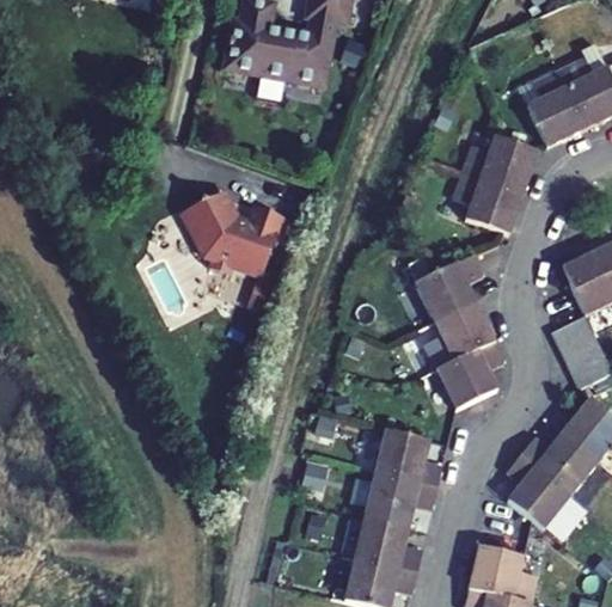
[(233,22),(222,68),(318,91),(332,26),(343,29),(350,0),(310,0),(306,20),(311,22),(307,38),(267,30),(271,7),(245,1),(239,24),(233,22)]
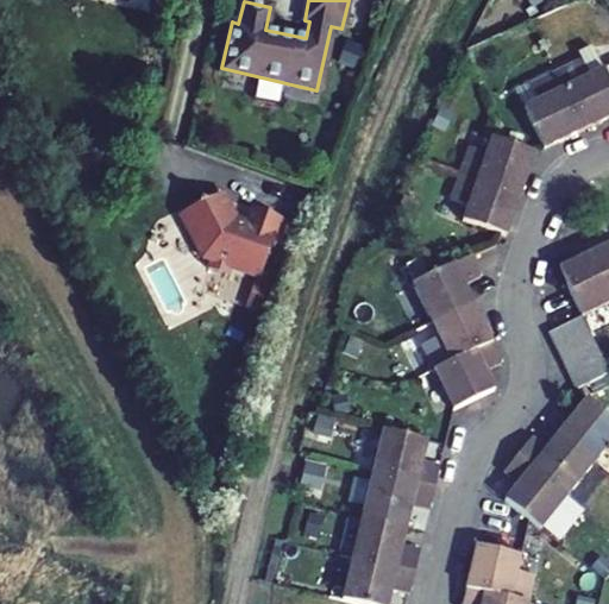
[(608,63),(602,67),(591,44),(578,51),(581,56),(554,69),(563,86),(583,126),(608,113),(608,63)]
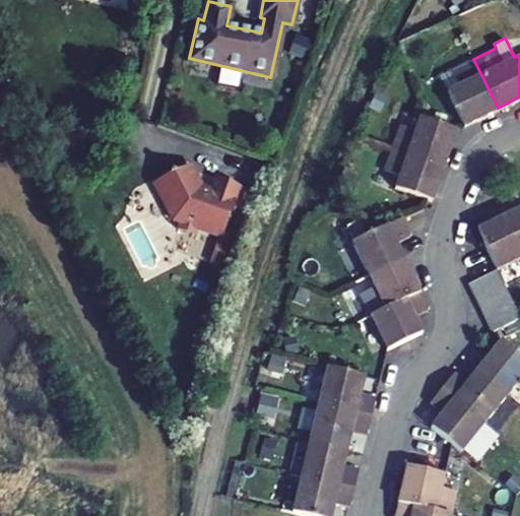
[(498,108),(480,73),(473,59),(452,69),(458,83),(447,89),(464,124),(498,108)]
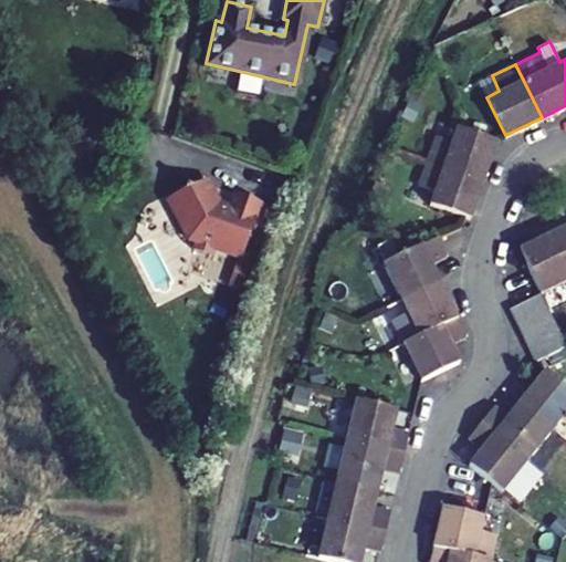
[(499,91),(492,75),(479,82),(486,97),(499,91)]
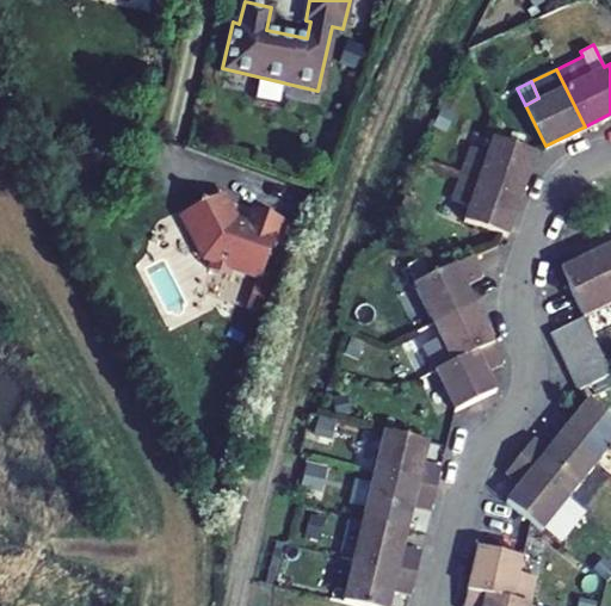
[(536,150),(493,135),(487,150),(470,144),(461,171),(522,192),(536,150)]
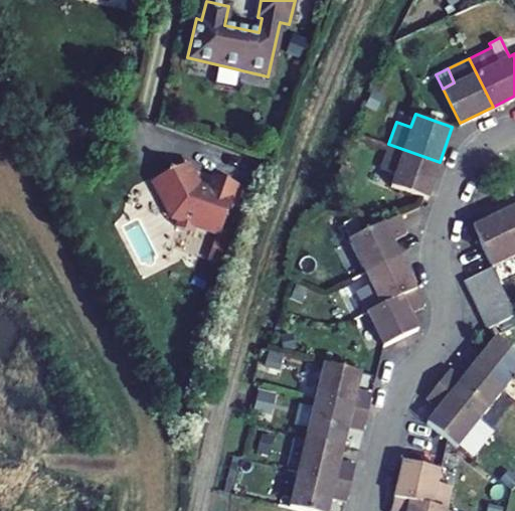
[(440,162),(388,144),(380,166),(395,172),(390,184),(422,195),(427,197),(440,162)]
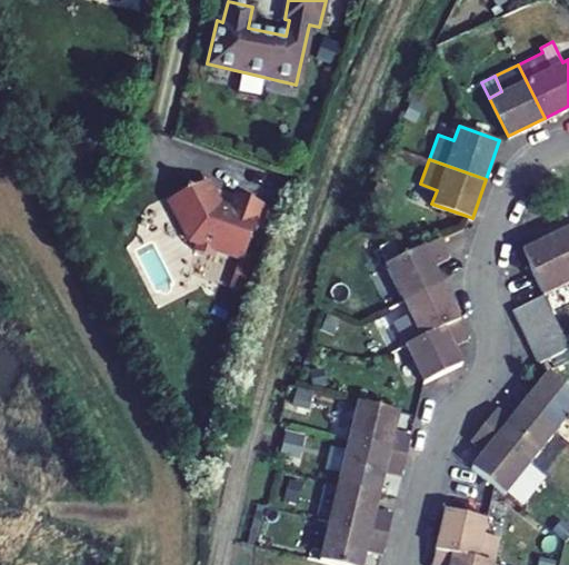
[(227,205),(217,201),(206,176),(189,184),(185,181),(182,186),(171,190),(168,199),(183,235),(191,238),(188,246),(206,253),(209,246),(236,257),(259,202),(232,191),(227,205)]
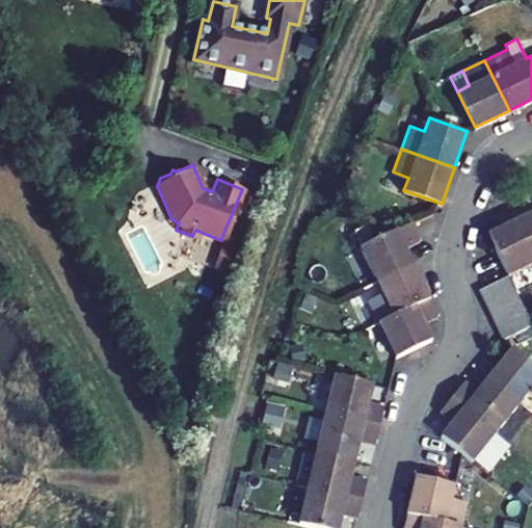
[(531,209),(512,219),(531,259),(531,209)]
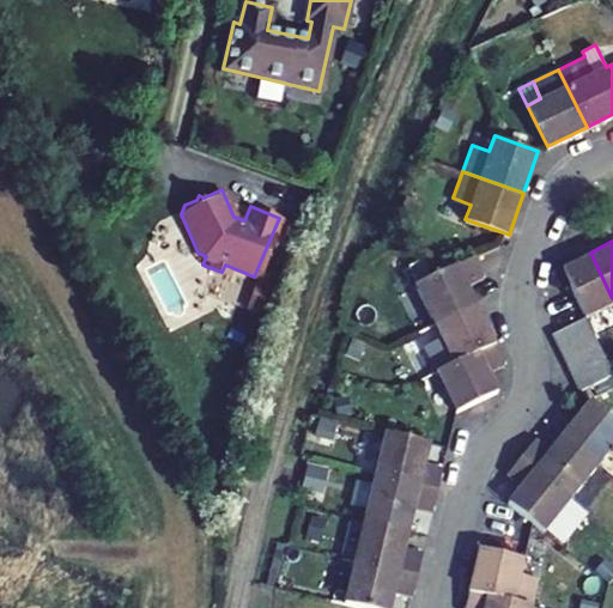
[(612,301),(612,298),(590,253),(562,266),(586,314),(612,301)]
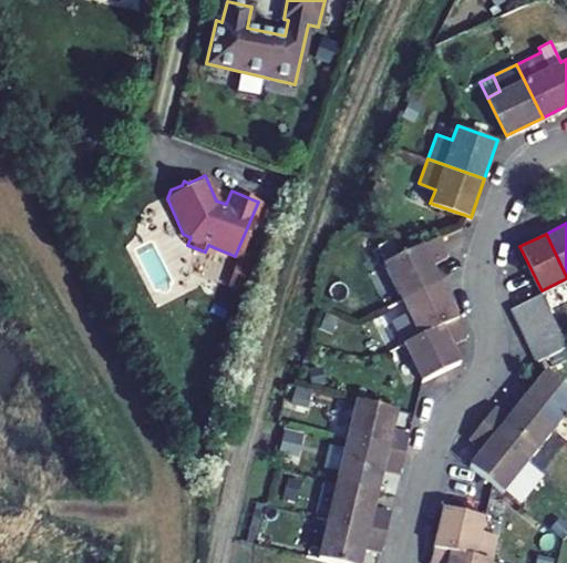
[(432,263),(429,256),(434,254),(437,260),(447,255),(439,235),(404,252),(384,262),(402,298),(441,280),(432,263)]
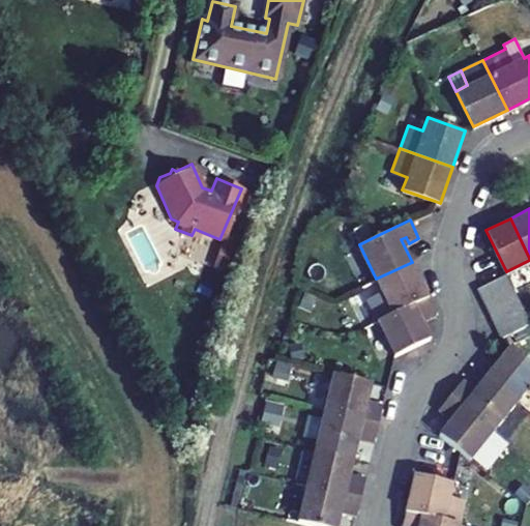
[(428,295),(412,262),(376,279),(381,290),(366,297),(378,320),(428,295)]
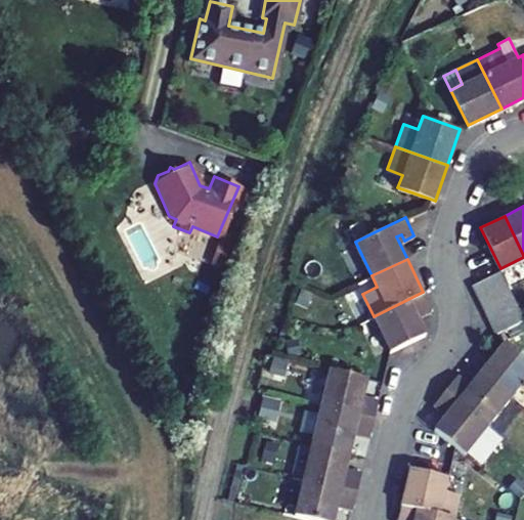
[(507,282),(500,268),(472,283),(478,296),(507,282)]
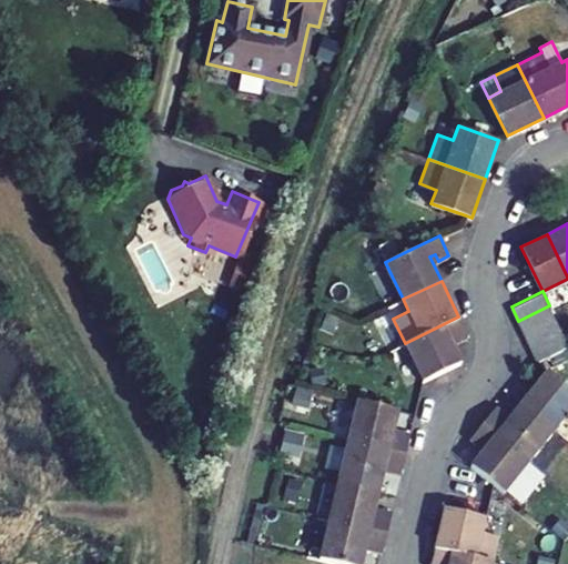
[(555,319),(549,305),(518,321),(525,333),(555,319)]
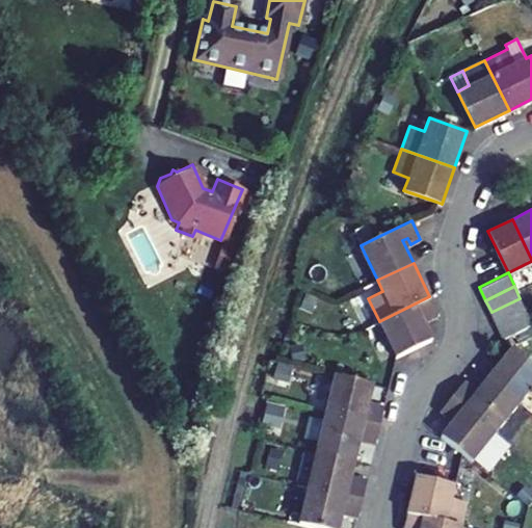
[(437,315),(429,296),(379,321),(396,355),(431,338),(424,321),(437,315)]
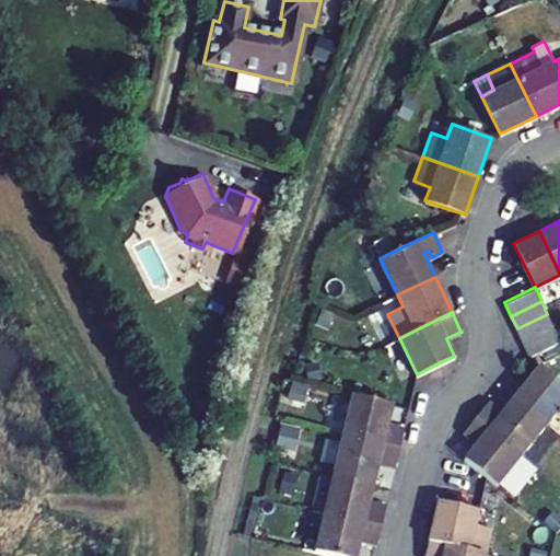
[(553,327),(547,314),(517,328),(523,342),(553,327)]
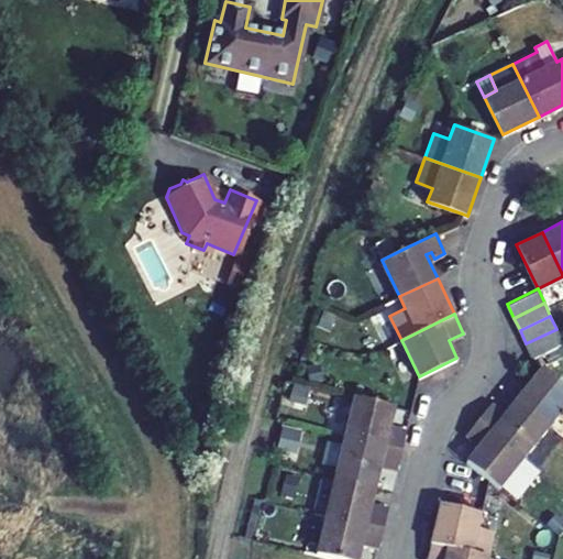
[(562,342),(562,341),(556,329),(526,343),(532,358),(562,342)]
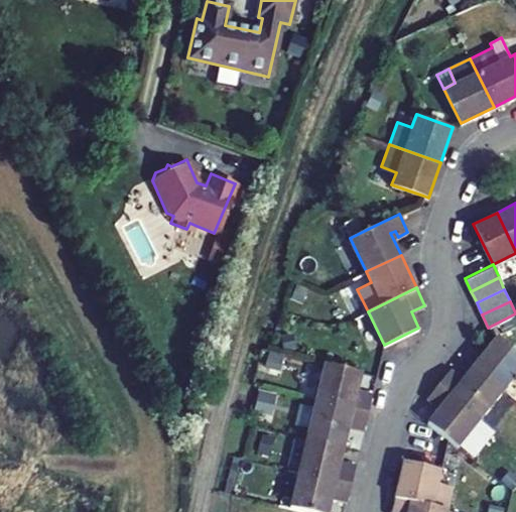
[(515,350),(497,335),(474,364),(504,388),(512,377),(515,380),(515,350)]
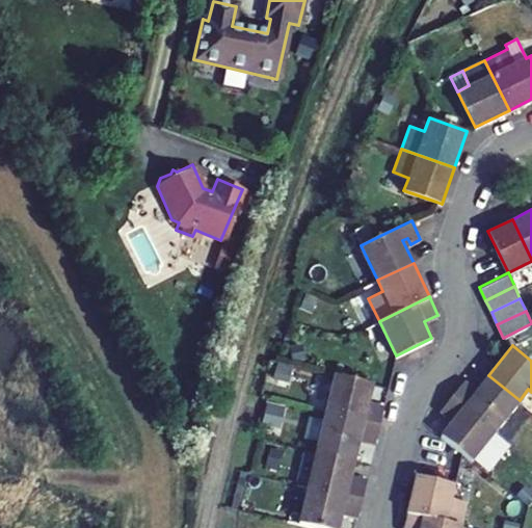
[(373,383),(334,373),(325,411),(379,424),(383,404),(374,402),(372,408),(367,407),(368,401),(373,383)]
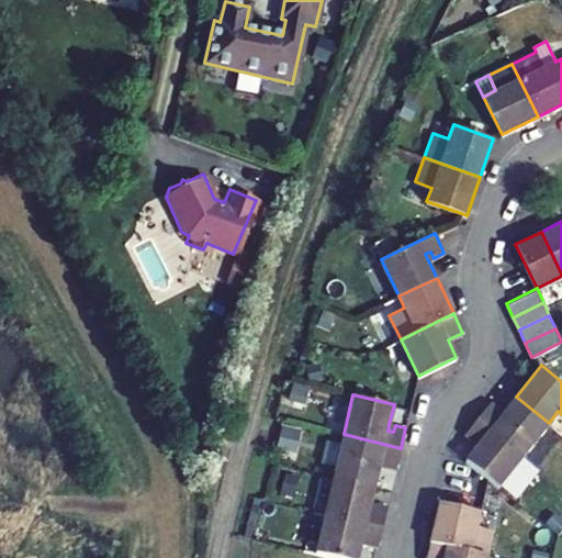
[(549,423),(516,397),(504,411),(491,401),(478,416),(524,454),(549,423)]
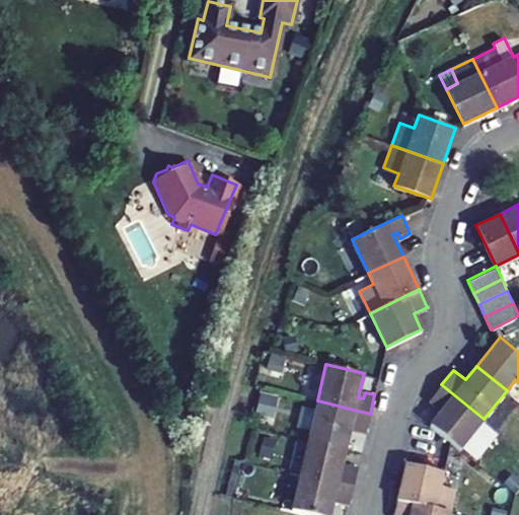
[(484,419),(441,384),(429,399),(437,407),(441,401),(445,405),(441,410),(430,424),(450,440),(460,448),(484,419)]
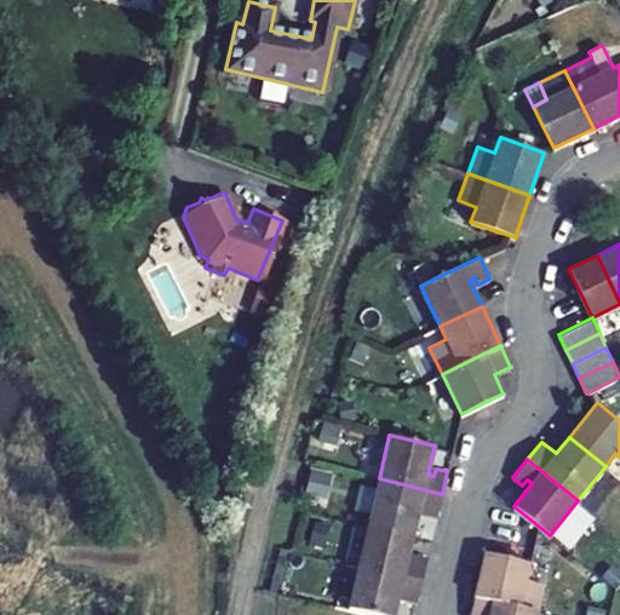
[(442,494),(379,478),(368,522),(413,533),(418,511),(420,504),(426,506),(425,513),(437,516),(442,494)]
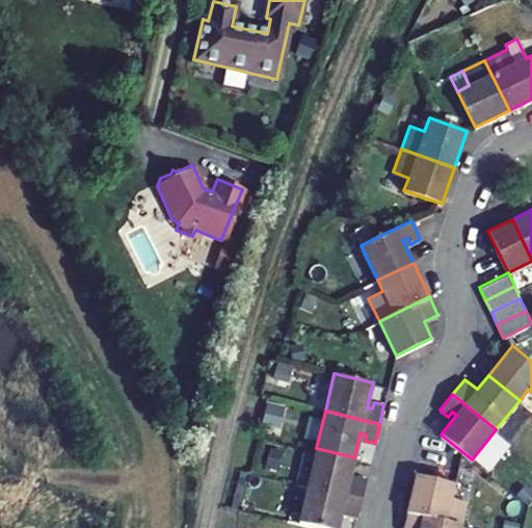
[(354,457),(316,448),(308,484),(362,498),(366,478),(355,476),(354,482),(349,481),(350,475),(354,457)]
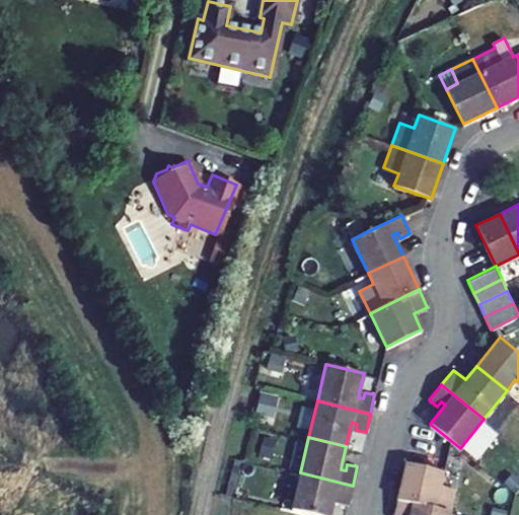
[(440,485),(443,471),(405,462),(396,499),(450,511),(455,488),(440,485)]
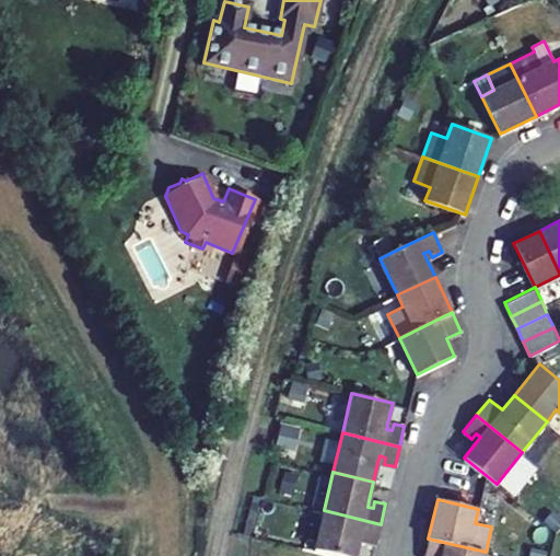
[(381,524),(324,510),(314,549),(341,555),(354,555),(359,540),(375,544),(381,524)]
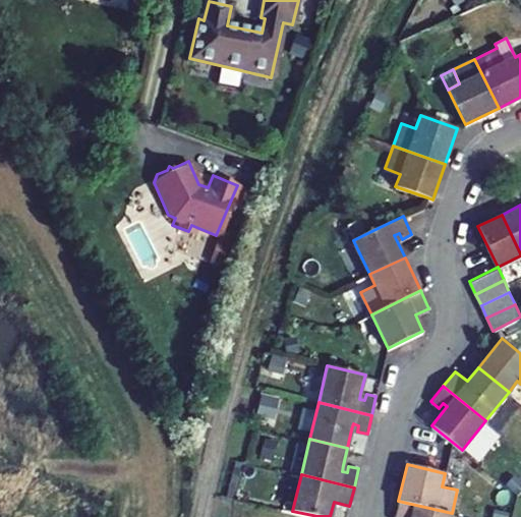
[(451,516),(452,513),(398,501),(394,516),(451,516)]
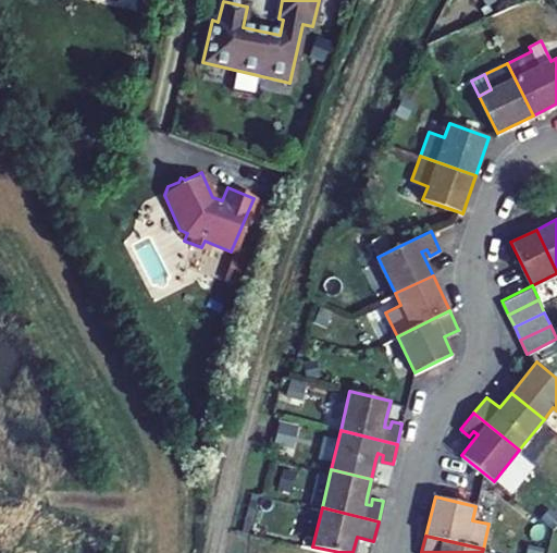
All buildings are outlined.
